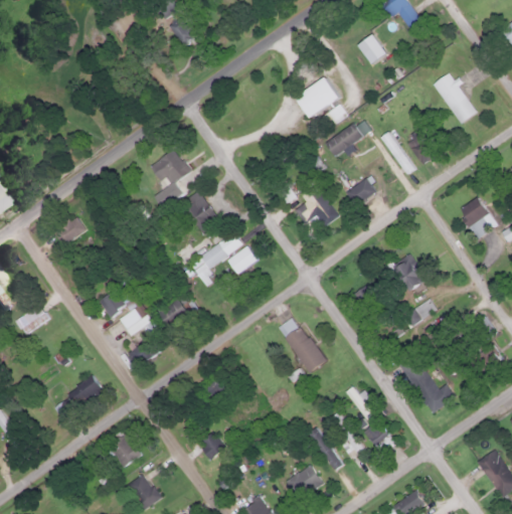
[(417,25),(408,0),(383,0),(389,15),(400,11),(406,29),(417,25)]
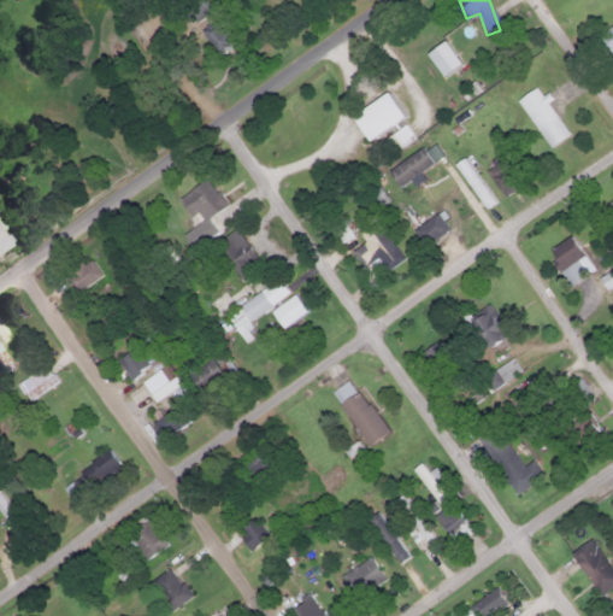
[(202,30),(222,56),(237,45),(218,18),(202,30)]
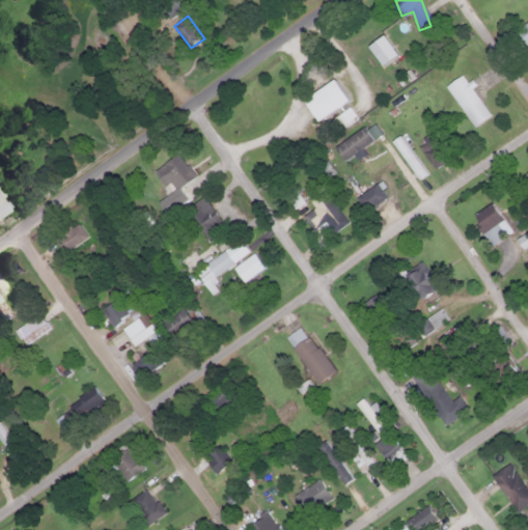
[(527,21),(516,28),(527,48),(527,21)]
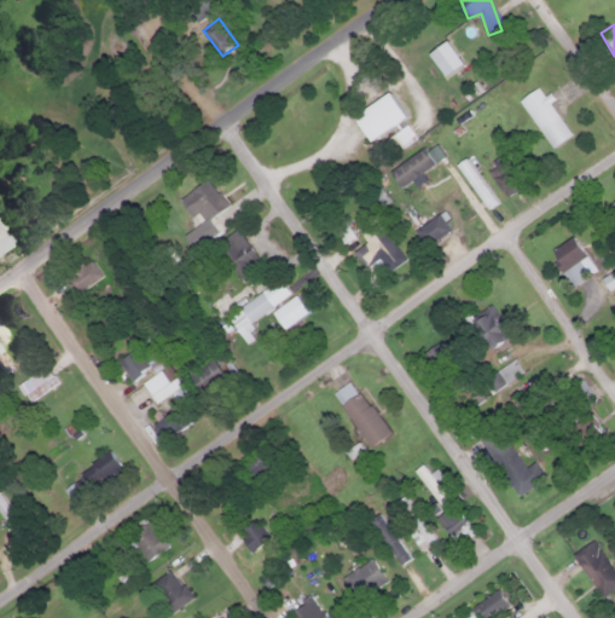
[(553,149),(573,134),(540,87),(521,100),(553,149)]
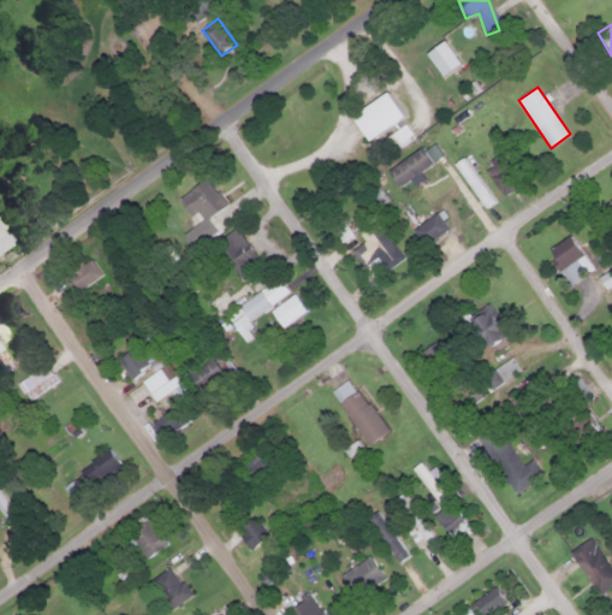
[(354,117),(372,141),(405,116),(388,92),(354,117)]
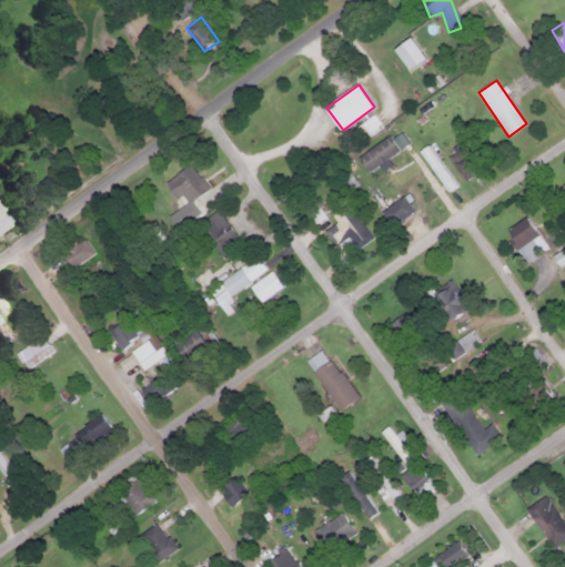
[(452,158),(464,179),(473,174),(460,152),(452,158)]
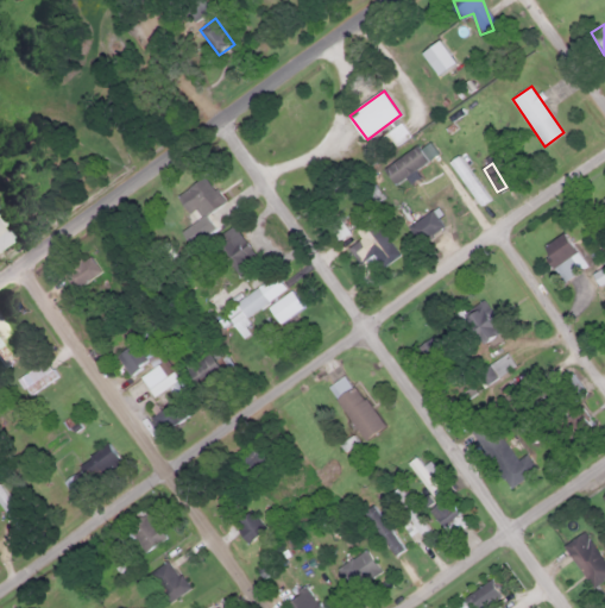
[(177,195),(194,221),(190,224),(200,239),(214,230),(205,215),(225,202),(208,176),(177,195)]
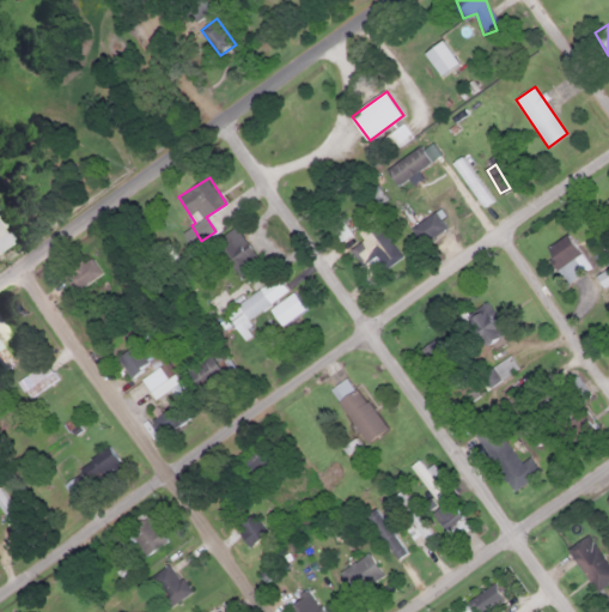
[(412,226),(421,244),(448,231),(438,213),(412,226)]
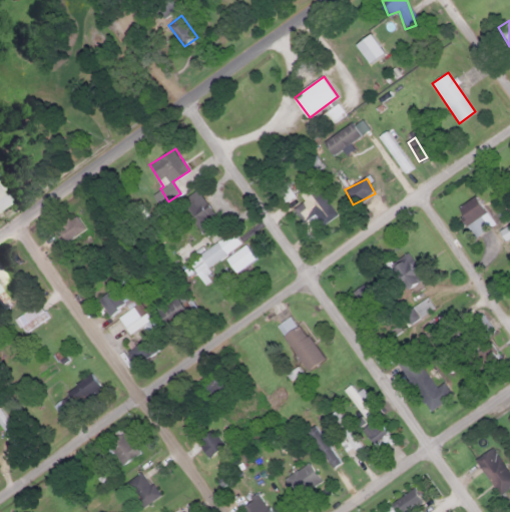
[(306,201),(295,208),(304,222),(317,213),(324,225),(338,216),(316,182),(301,192),(306,201)]
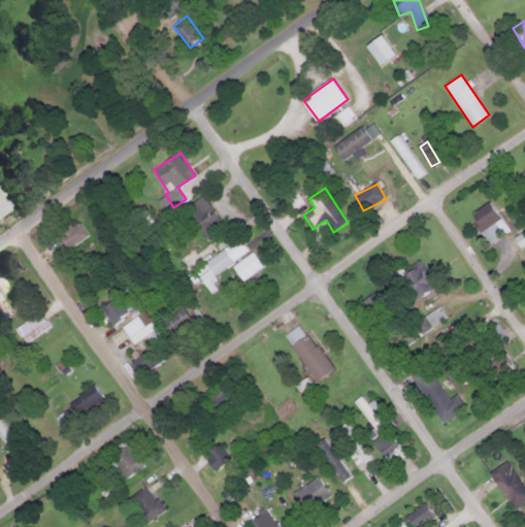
[(209,242),(228,231),(205,195),(187,207),(209,242)]
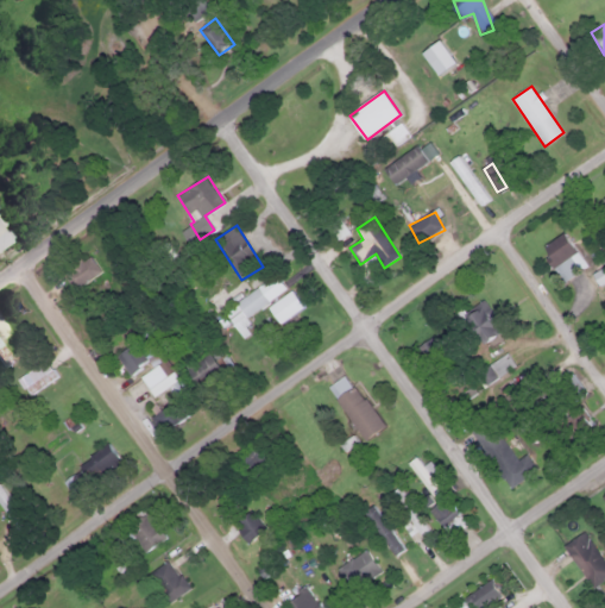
[(588,264),(562,233),(542,250),(568,282),(588,264)]
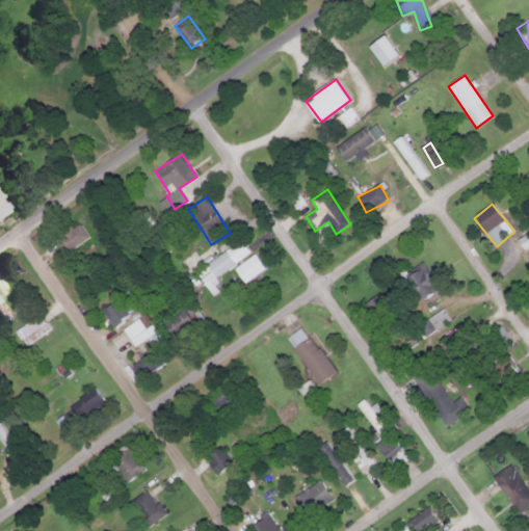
[(56,238),(65,254),(89,239),(80,223),(56,238)]
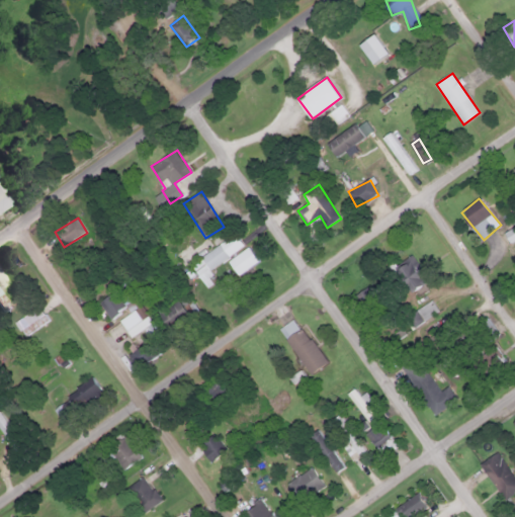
[(229,257),(244,246),(235,234),(220,245),(229,257)]
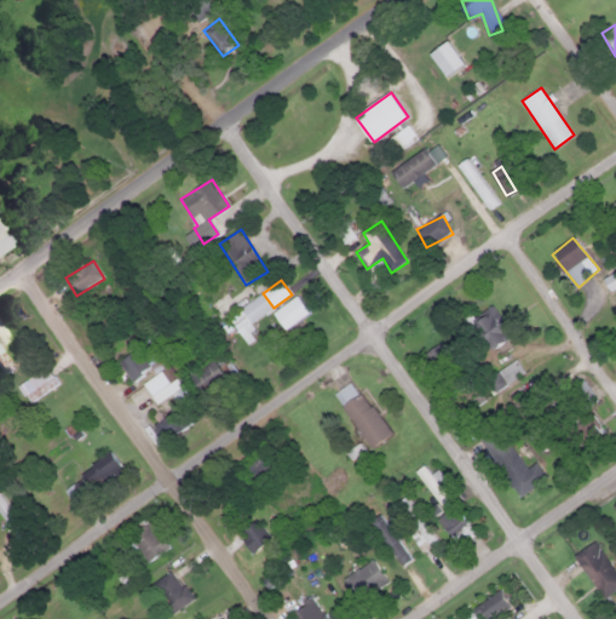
[(310,311),(297,296),(275,314),(287,330),(310,311)]
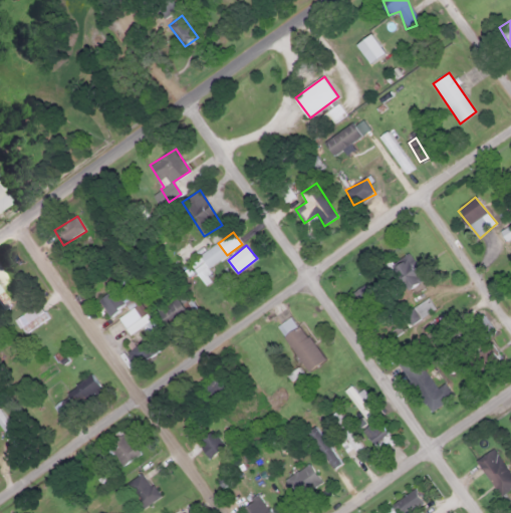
[(385,267),(389,274),(396,270),(408,290),(426,280),(411,253),(385,267)]
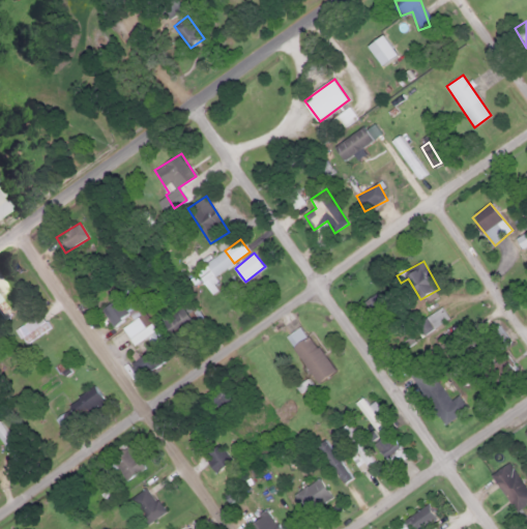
[(96,281),(90,271),(83,276),(89,286),(96,281)]
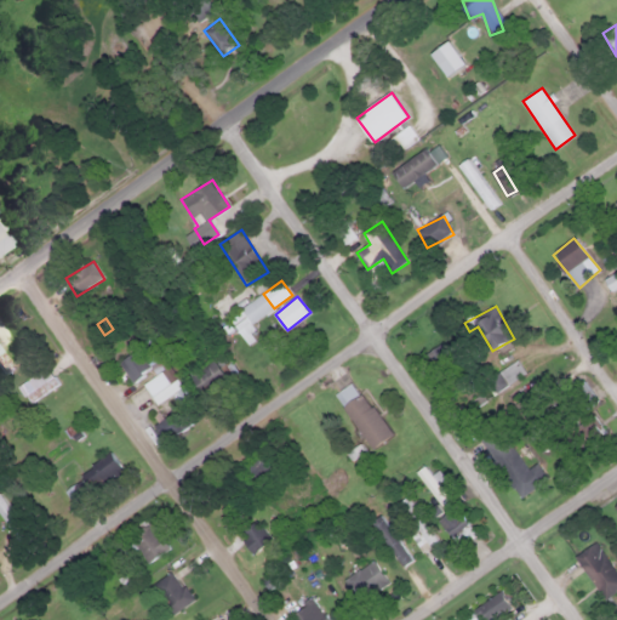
[(438,379),(457,371),(446,343),(428,351),(438,379)]
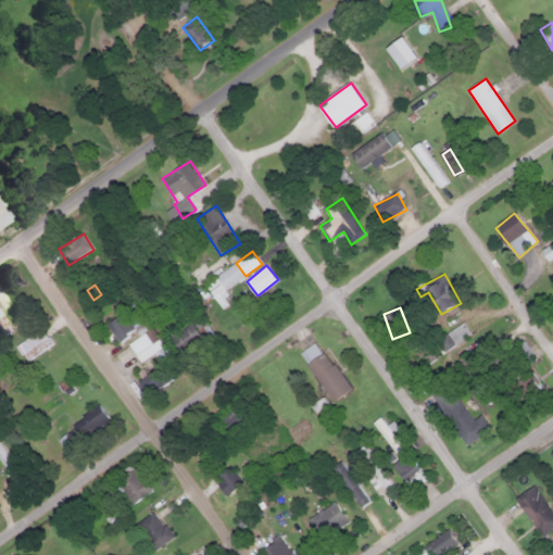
[(0,330),(3,336),(11,330),(0,314),(0,330)]
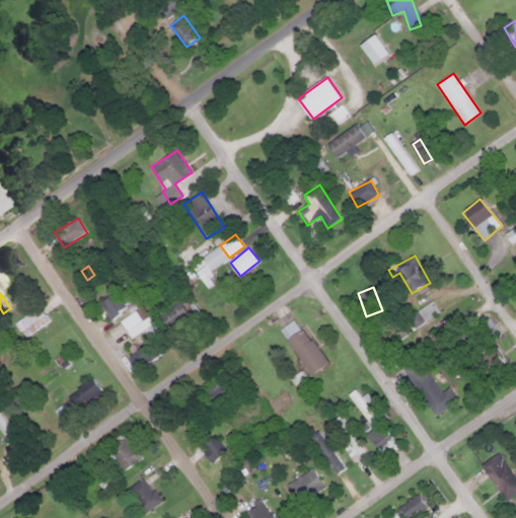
[(100,305),(113,319),(126,307),(114,293),(100,305)]
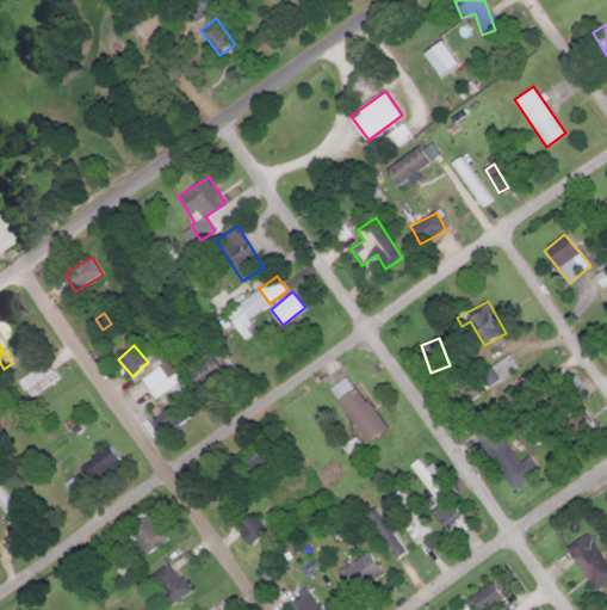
[(189,365),(197,387),(234,371),(225,351),(189,365)]
